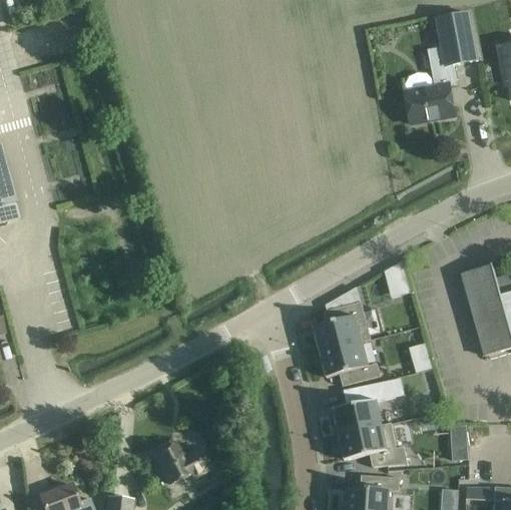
[(409,123),(454,115),(448,87),(456,85),(452,66),(477,61),(468,11),(435,18),(440,47),(427,50),(433,87),(432,87),(430,78),(425,73),(416,72),(408,76),(404,83),(406,92),(404,92),(409,123)]
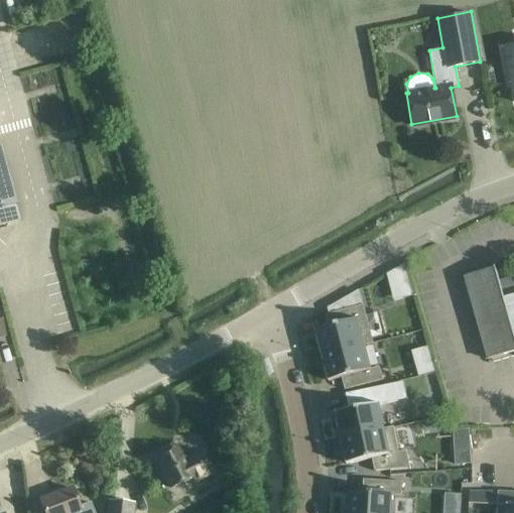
[(513,44),(501,47),(508,81),(512,80),(513,91),(513,44)]
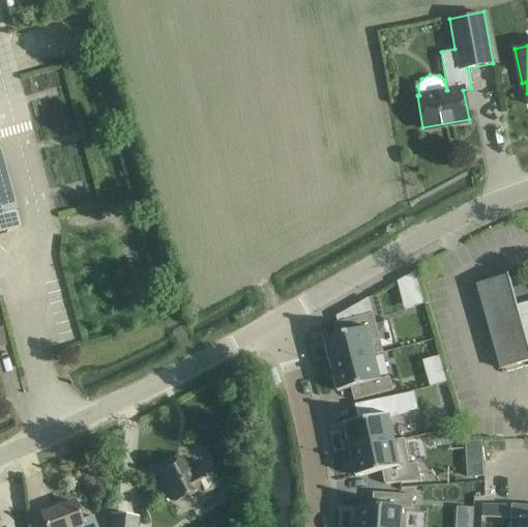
[(6,51),(12,75),(29,70),(24,47),(6,51)]
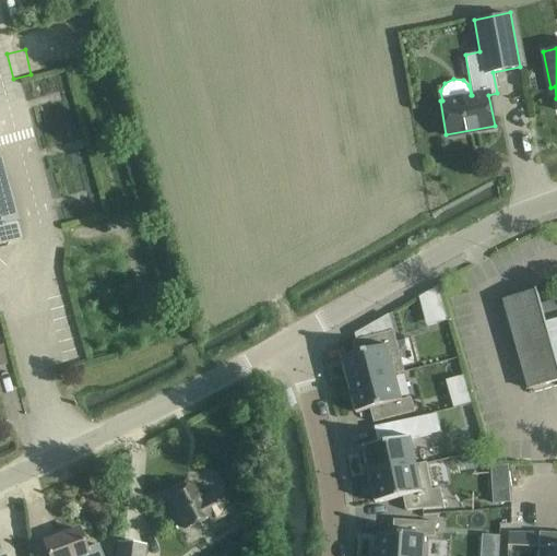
[(0,244),(27,237),(24,226),(47,221),(25,133),(0,140),(0,244)]
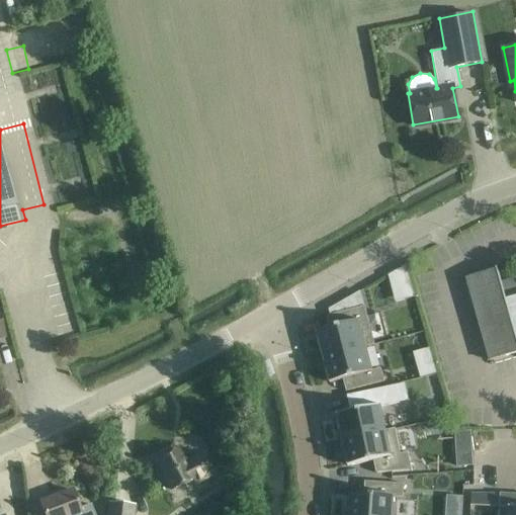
[(388,267),(392,297),(411,294),(407,264),(388,267)]
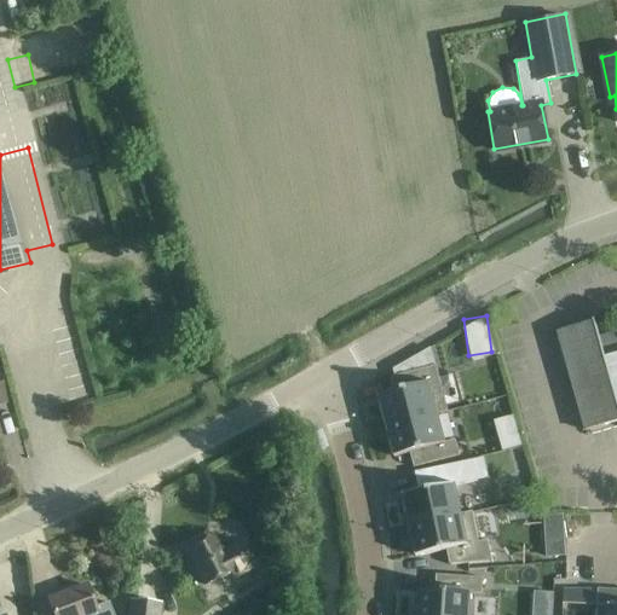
[(616,330),(598,336),(593,318),(555,329),(583,428),(616,418),(616,330)]
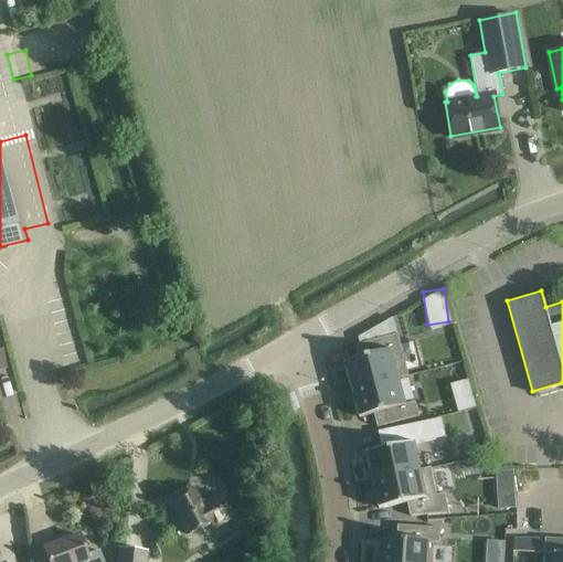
[(358,357),(346,360),(352,386),(396,375),(405,373),(394,332),(374,338),(354,343),(358,357)]
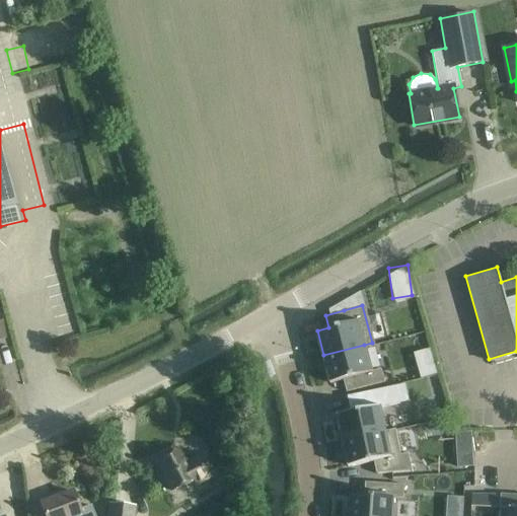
[(364,345),(323,355),(330,379),(343,376),(346,388),(381,378),(378,367),(370,369),(367,357),(364,345)]
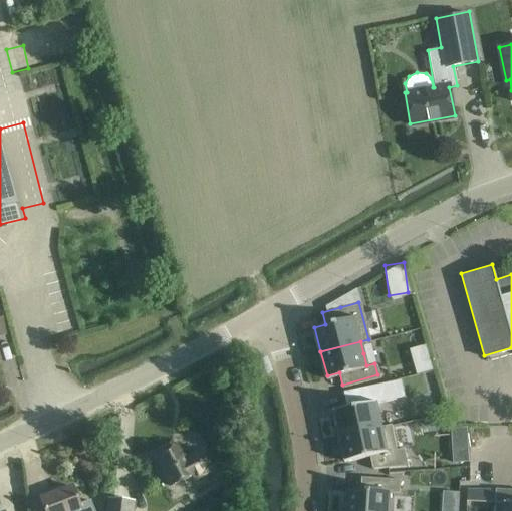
[(345,406),(335,408),(339,434),(379,426),(375,402),(393,398),(389,380),(342,390),(345,406)]
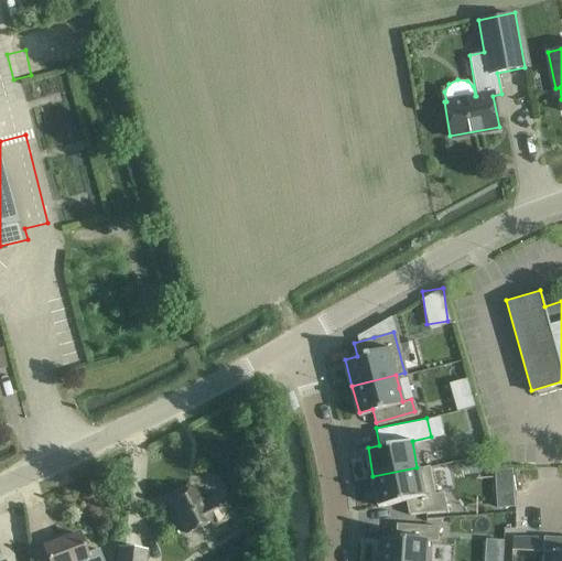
[(417,467),(373,476),(376,489),(378,504),(406,498),(408,513),(444,509),(441,492),(432,494),(430,479),(428,465),(417,467)]
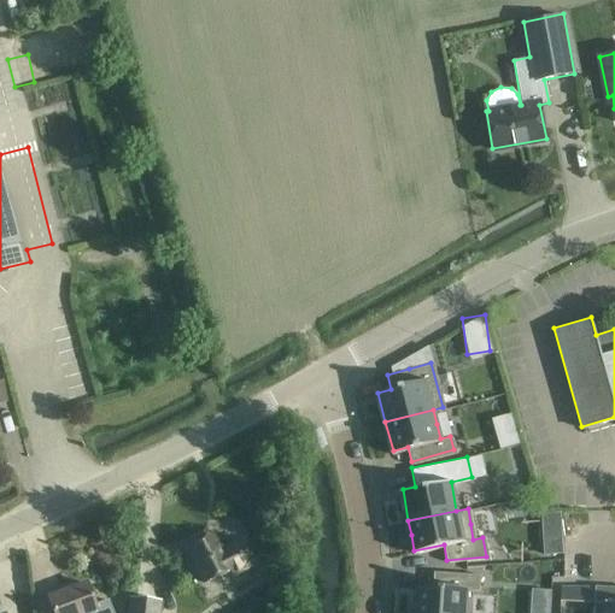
[(183,546),(194,567),(201,582),(227,570),(249,559),(238,537),(217,548),(209,532),(183,546)]
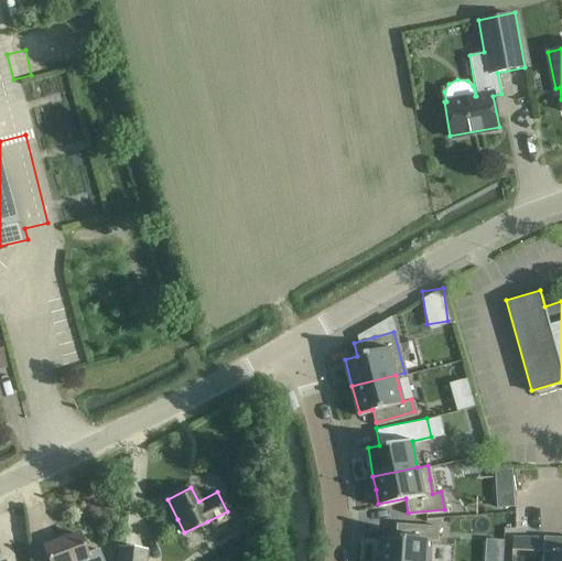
[(395,533),(380,532),(378,560),(427,560),(429,538),(439,538),(439,522),(396,519),(395,533)]
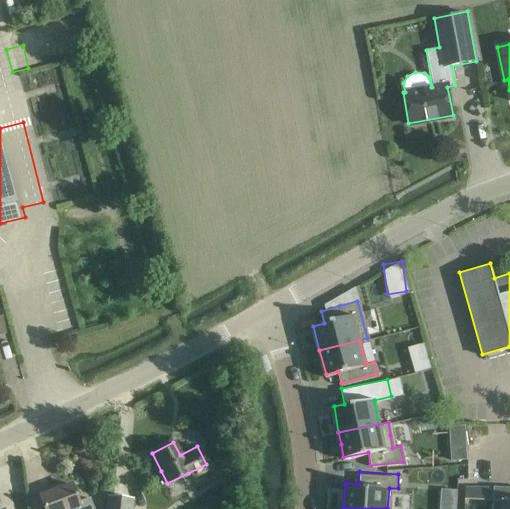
[(69,483),(37,495),(42,508),(92,508),(88,497),(76,500),(69,483)]
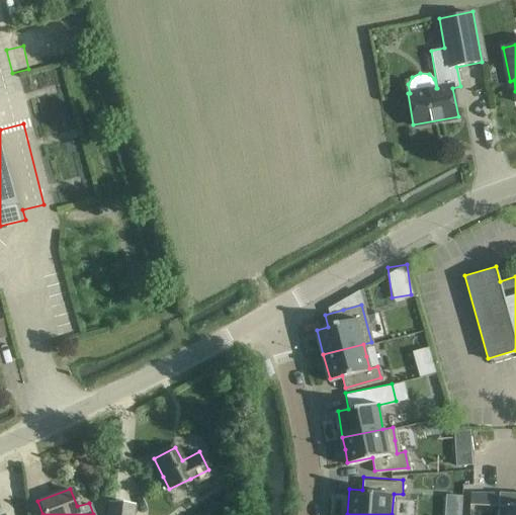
[(105,499),(103,514),(131,514),(133,502),(105,499)]
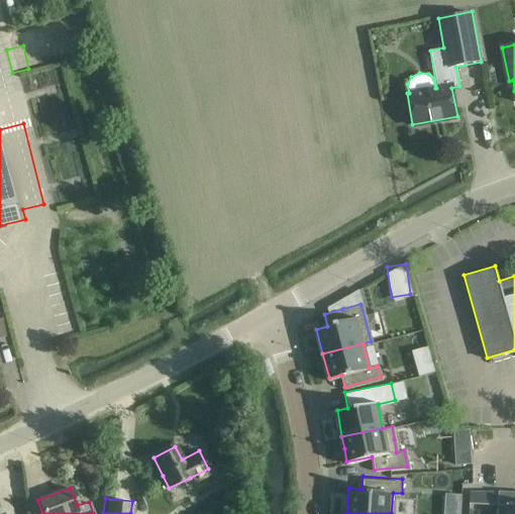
[(514,513),(514,503),(496,503),(495,513),(514,513)]
